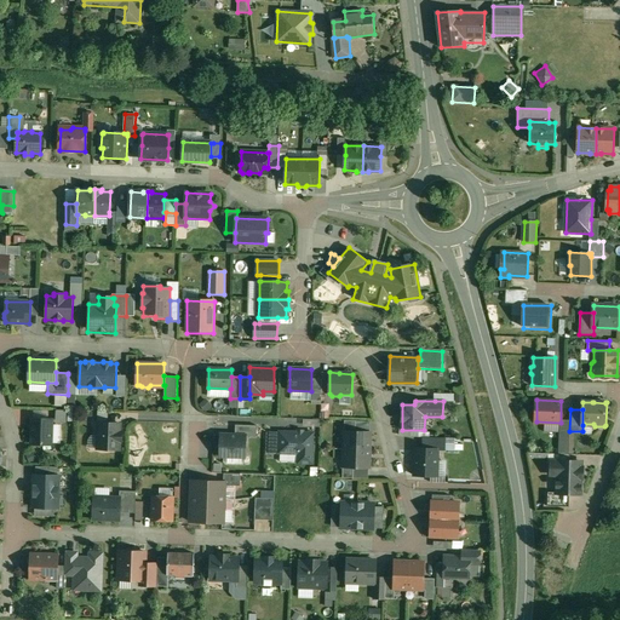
[(52,419),(33,419),(32,445),(42,445),(44,443),(52,443),(52,419)]
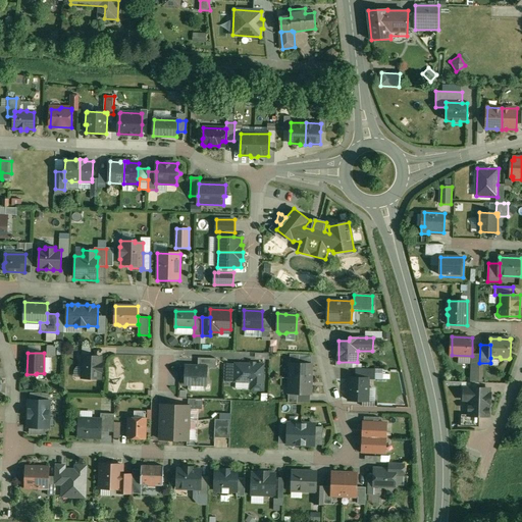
[(291,354),(290,363),(299,364),(300,355),(291,354)]
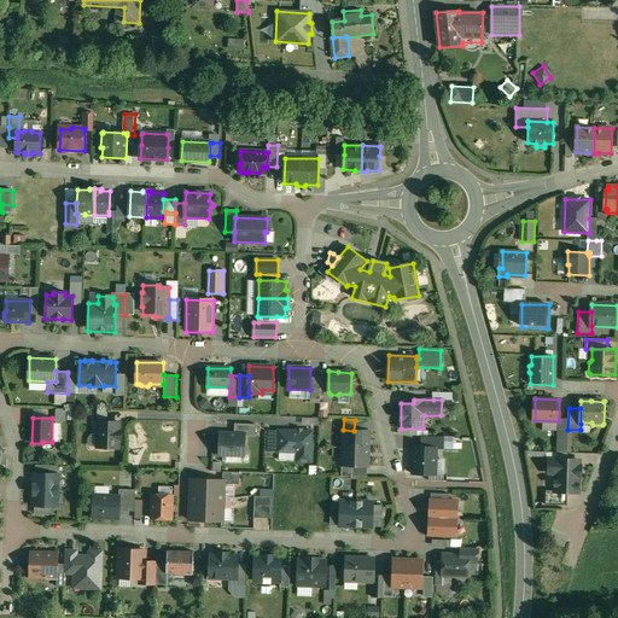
[(121,423),(98,421),(98,448),(120,448),(120,441),(121,441),(121,431),(120,431),(121,423)]
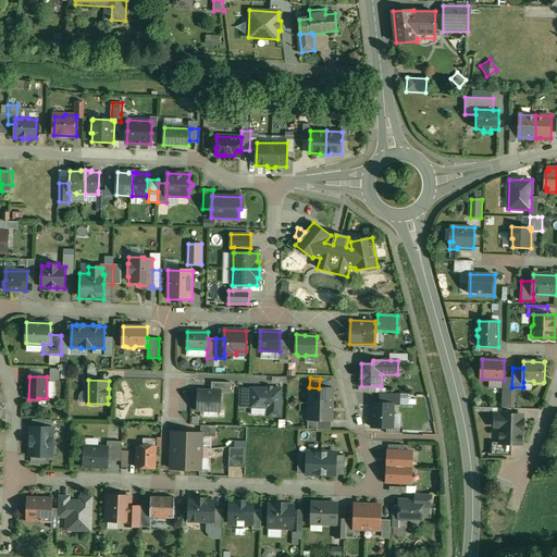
[(232,383),(212,382),(211,391),(221,392),(231,393),(232,383)]
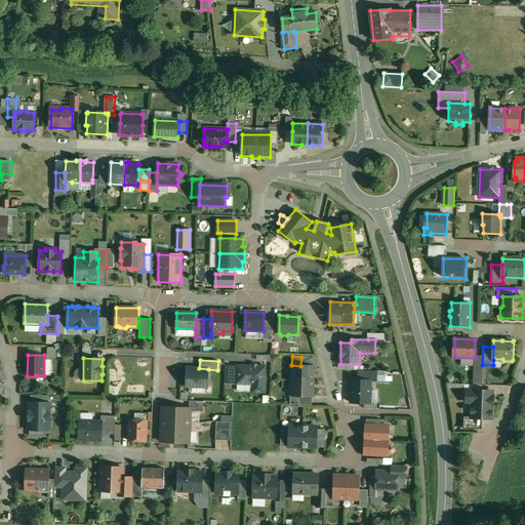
[(300,366),(291,365),(291,380),(314,381),(314,373),(314,366),(300,366)]
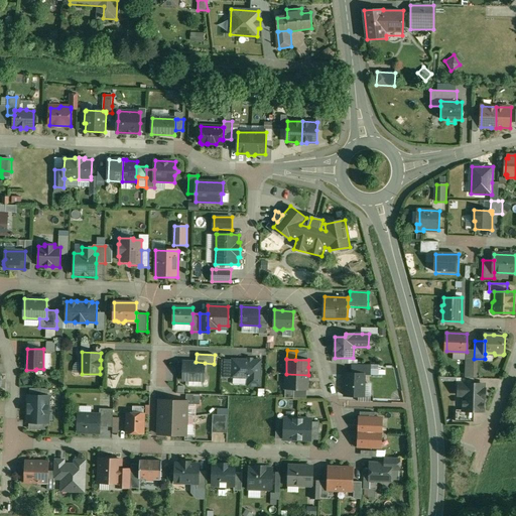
[(260,361),(224,360),(224,378),(233,378),(233,377),(249,377),(249,385),(260,385),(260,361)]
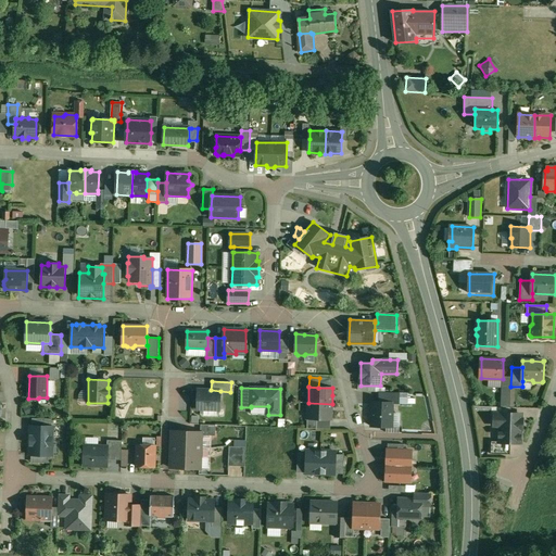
[(211,390),(198,390),(198,409),(220,409),(220,391),(211,390)]
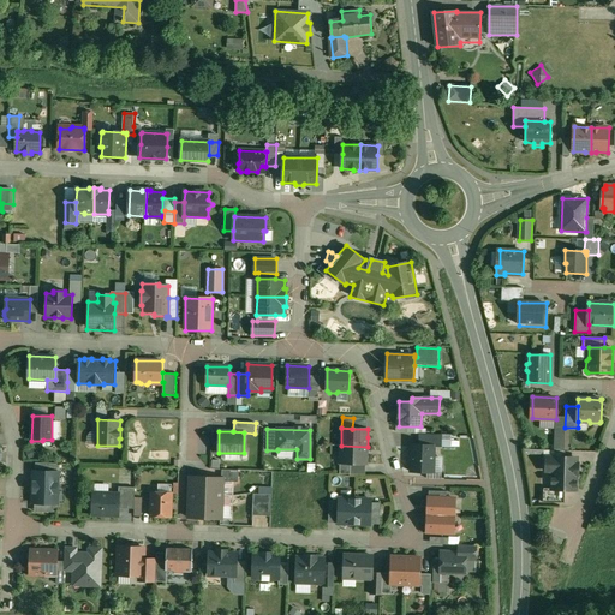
[(565,433),(555,433),(555,451),(563,451),(565,433)]
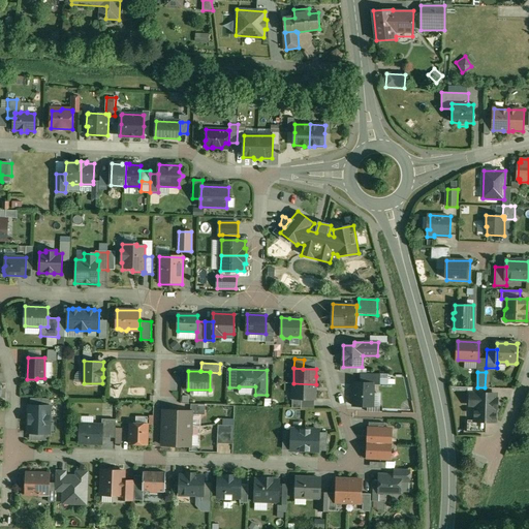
[(380,373),(362,373),(361,382),(374,383),(379,384),(380,374),(380,373)]
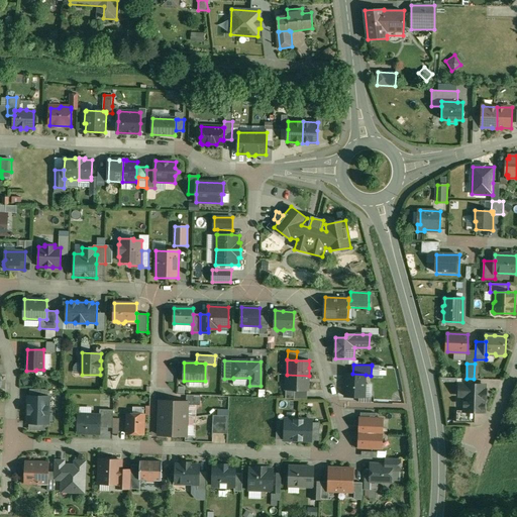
[(380,366),(372,366),(371,376),(379,376),(380,366)]
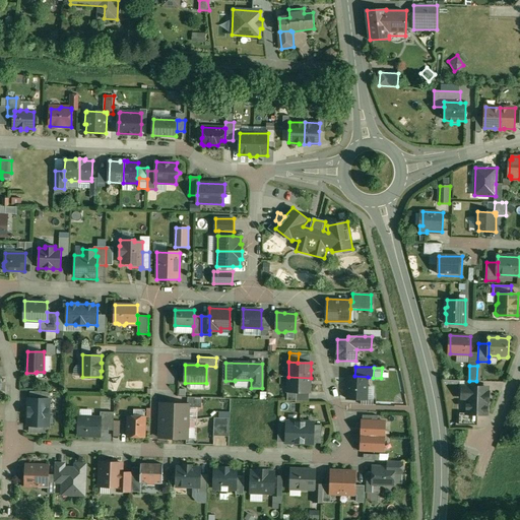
[(354,376),(348,376),(347,399),(367,399),(368,377),(354,376)]
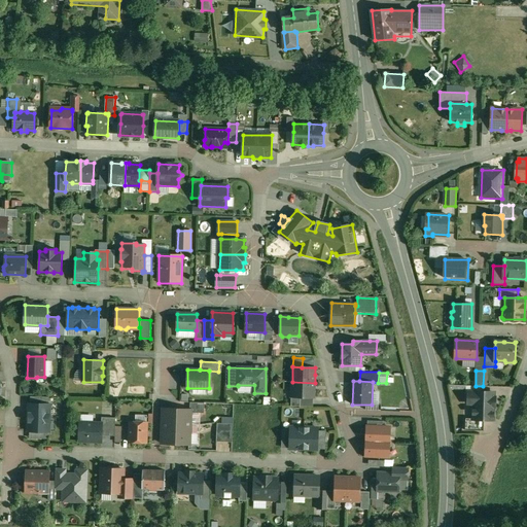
[(315,383),(292,382),(291,396),(301,397),(314,397),(314,390),(315,383)]
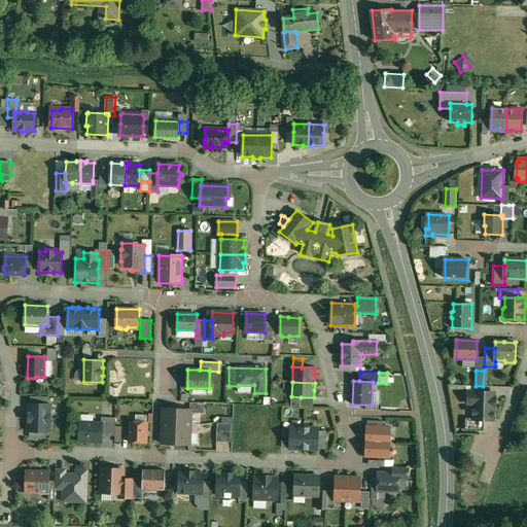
[(484,392),(469,391),(469,392),(468,403),(473,403),(473,419),(485,419),(493,420),(494,407),(495,407),(495,397),(494,397),(494,393),(484,392)]
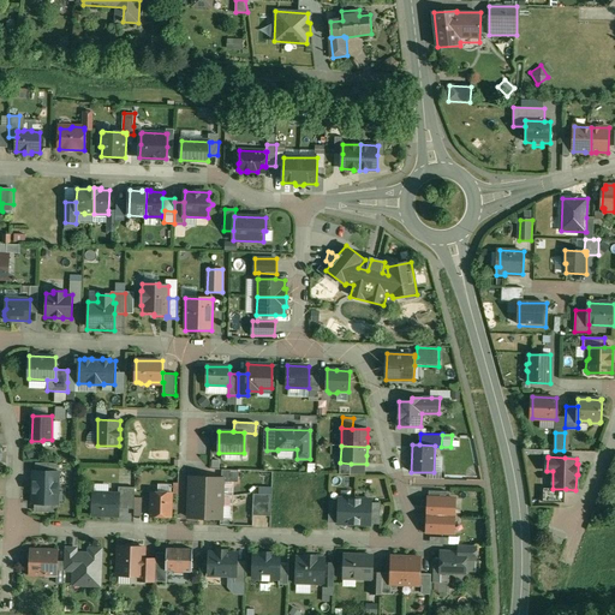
[(351,464),(340,463),(340,475),(351,475),(351,464)]
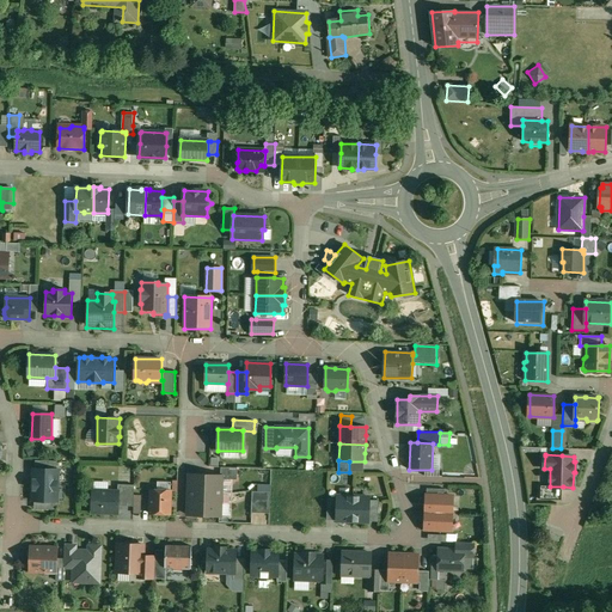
[(238,467),(221,467),(221,476),(221,479),(238,481),(238,467)]
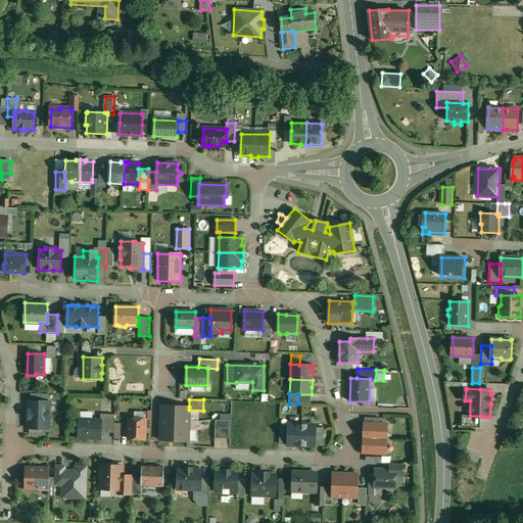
[(31,400),(29,400),(29,415),(50,415),(50,401),(49,401),(40,400),(31,400)]
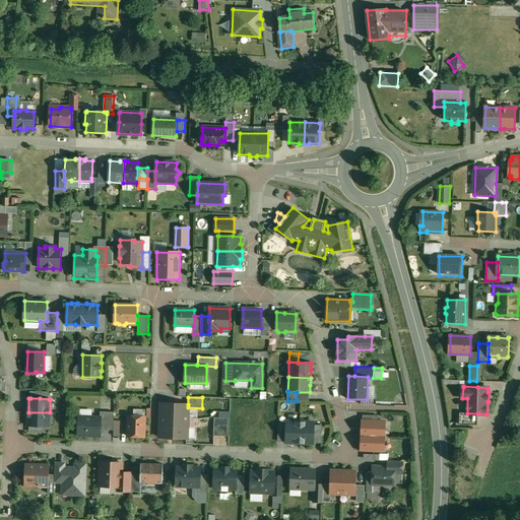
[(188,404),(161,403),(160,438),(187,439),(188,407),(188,404)]
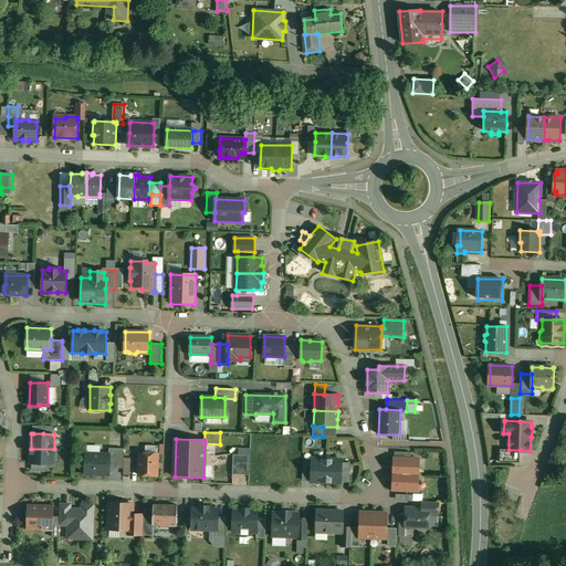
[(125,449),(109,448),(109,456),(109,468),(124,469),(125,449)]
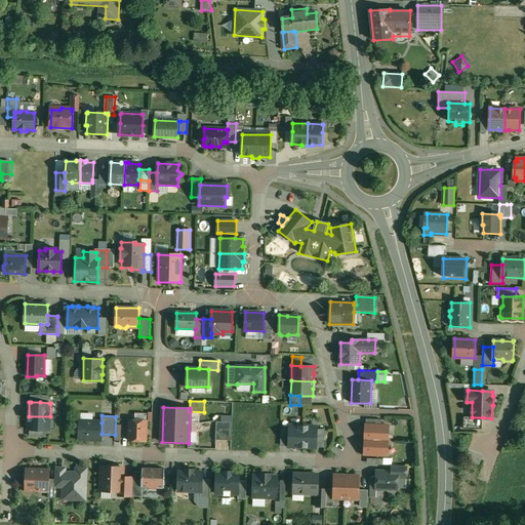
[(50,416),(29,416),(28,430),(30,430),(39,430),(48,431),(49,431),(50,416)]
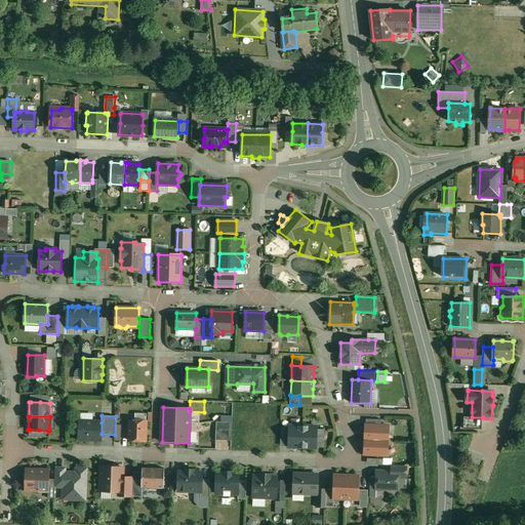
[(483,417),(472,417),(465,416),(463,429),(482,429),(483,417)]
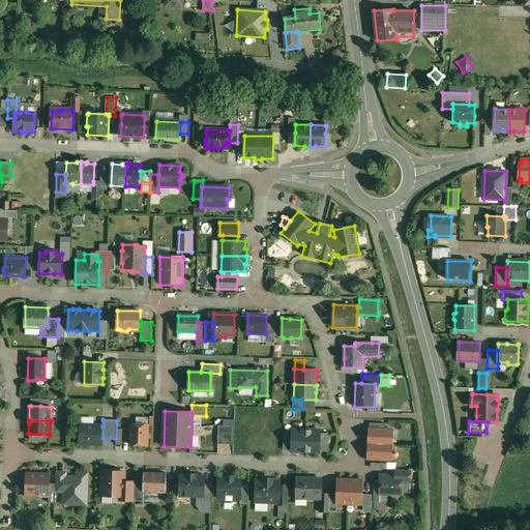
[(148,424),(130,424),(130,429),(129,430),(129,433),(130,434),(130,445),(148,446),(148,424)]
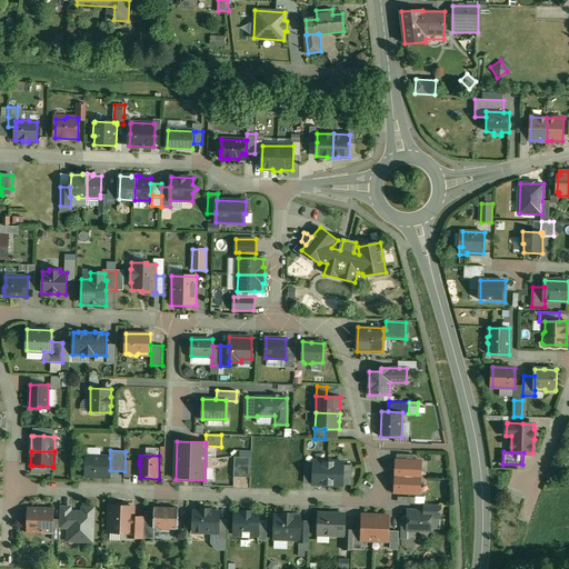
[(110,458),(87,457),(86,476),(110,477),(110,470),(110,458)]
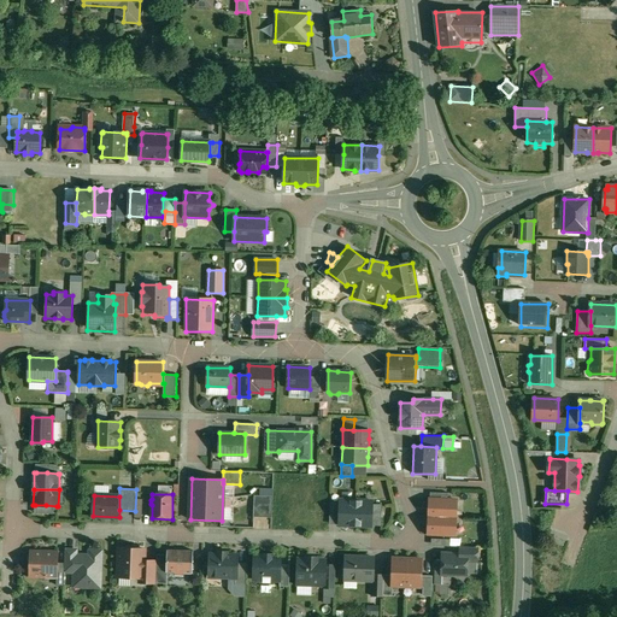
[(272,497),(263,495),(263,503),(254,503),(253,517),(272,517),(272,497)]
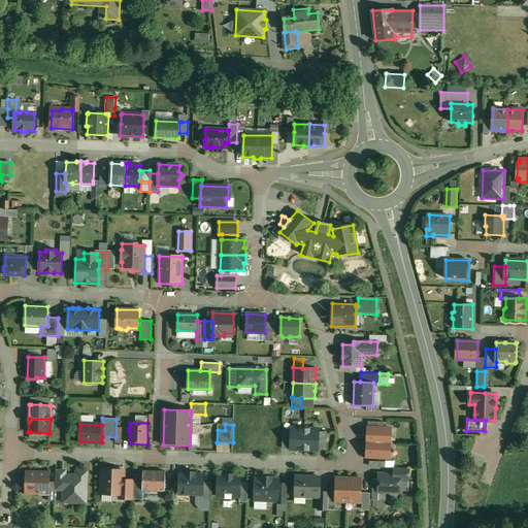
[(368,427),(367,441),(390,442),(391,428),(384,428),(378,427),(368,427)]
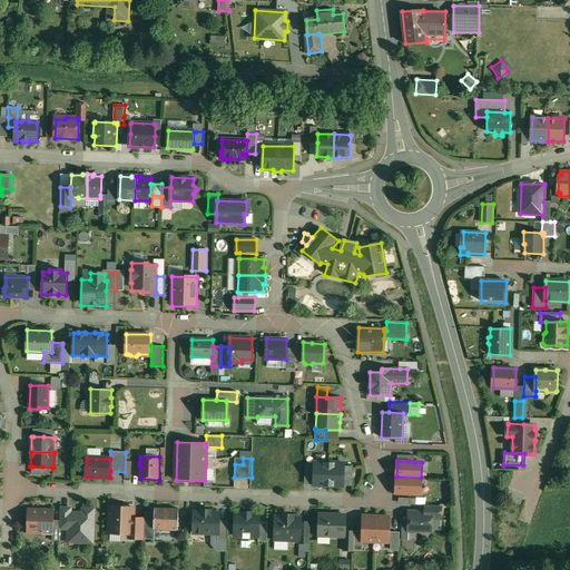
[(330,462),(314,462),(314,464),(314,474),(314,484),(314,485),(328,485),(330,462)]
